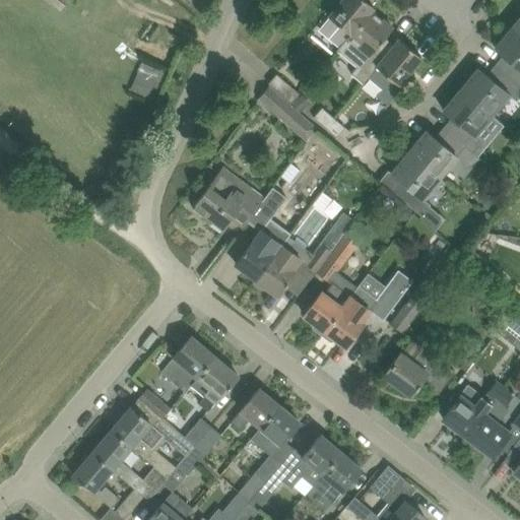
[(321,26),(342,44),(351,33),(351,34),(372,10),(374,7),(372,5),(373,0),(372,0),(342,0),(337,6),(332,6),(328,11),(329,15),(328,16),(329,16),(321,26)]
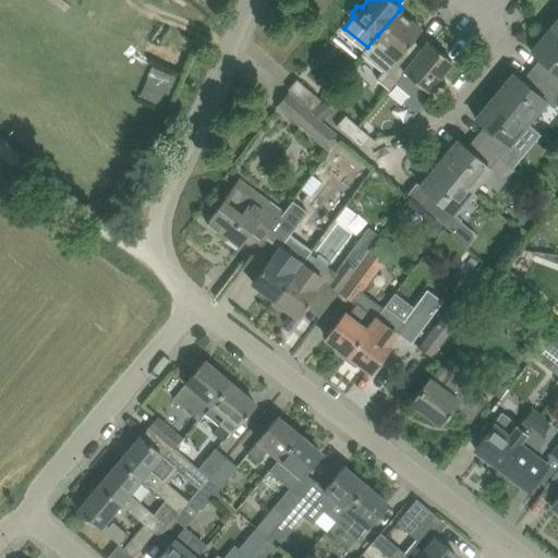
[(422,29),(399,11),(377,36),(377,35),(367,47),(362,55),(384,71),(377,79),(390,88),(395,83),(404,71),(417,56),(408,47),(422,29)]
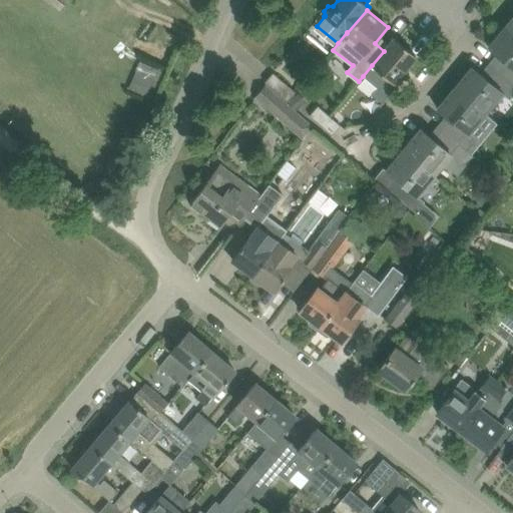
[(499,58),(492,67),(512,84),(512,32),(506,26),(489,47),(496,54),(497,55),(499,58)]
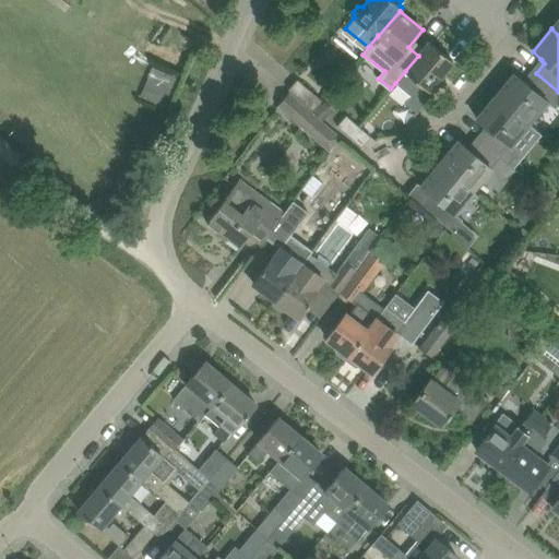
[(430,42),(418,56),(405,71),(395,83),(411,96),(406,103),(417,113),(433,93),(430,90),(453,61),(430,42)]
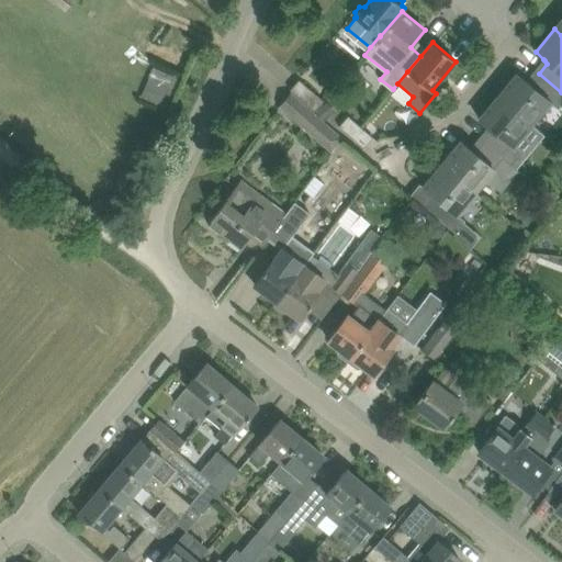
[(166,108),(180,78),(156,66),(142,97),(166,108)]
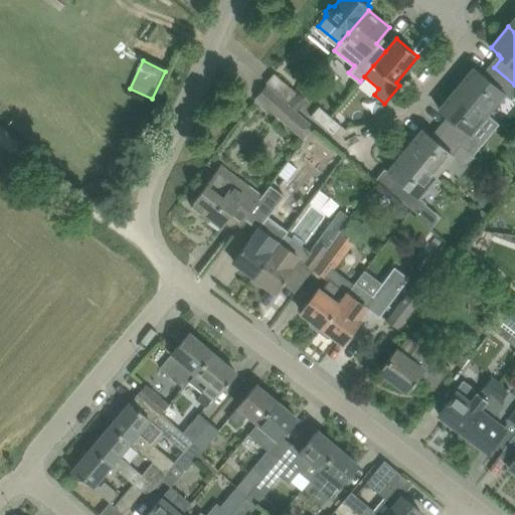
[(483,74),(482,73),(482,74),(474,67),(457,89),(486,113),(503,93),(511,100),(514,95),(514,84),(494,67),(487,76),(483,74)]
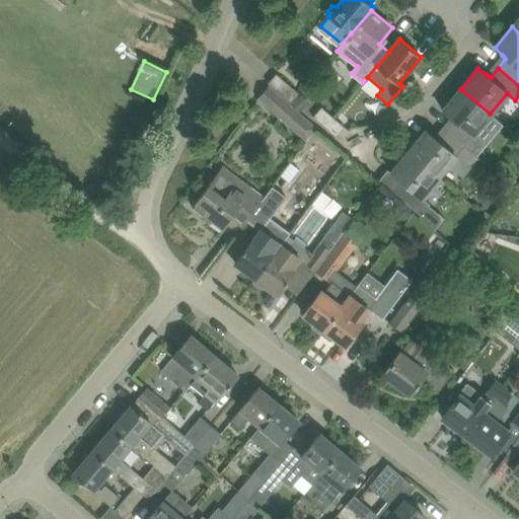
[(299,93),(276,74),(268,84),(290,103),(299,93)]
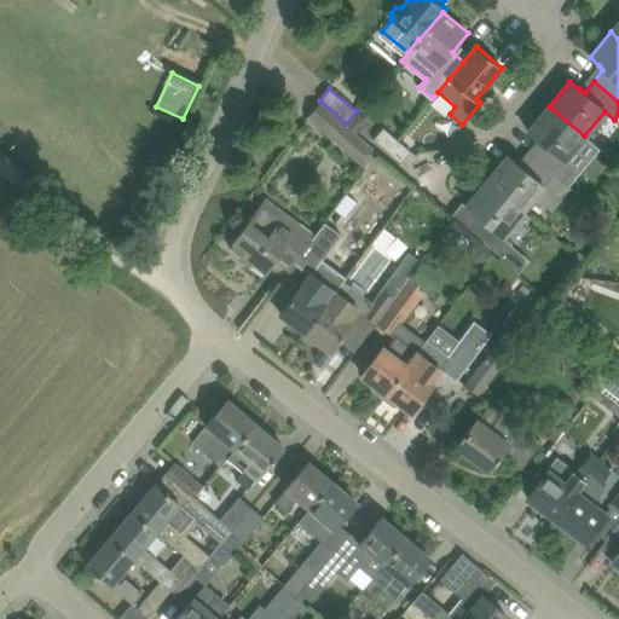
[(307,117),(306,119),(335,144),(348,129),(362,140),(348,155),(365,171),(379,155),(339,119),(320,103),(307,117)]
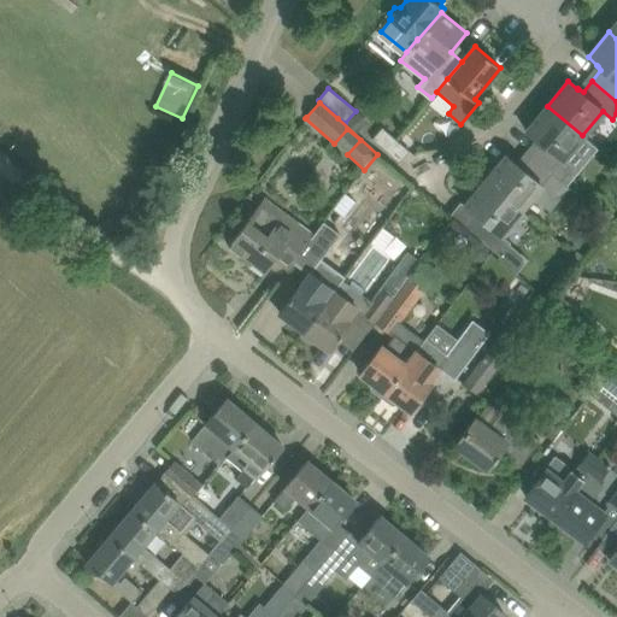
[(540,145),(530,156),(562,181),(573,168),(563,160),(582,135),(547,106),(527,131),(536,139),(535,140),(536,141),(540,145)]
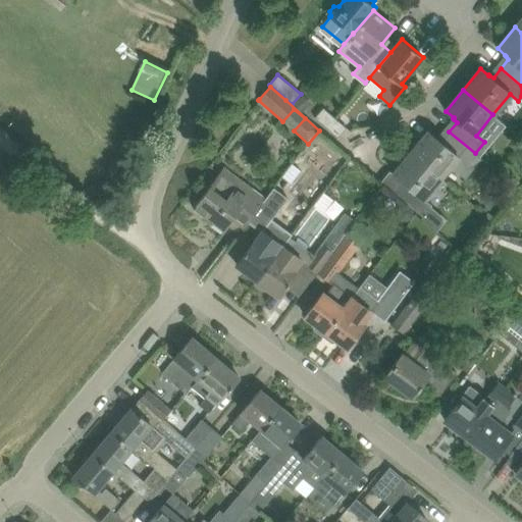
[(347,127),(324,108),(316,117),(337,138),(347,127)]
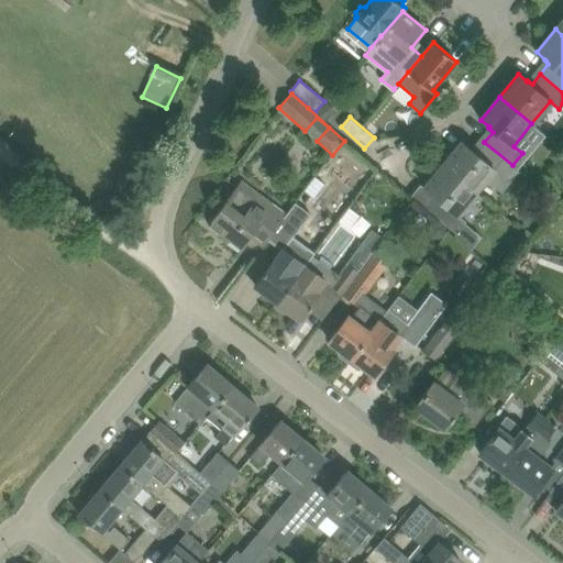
[(520,170),(512,165),(484,142),(476,152),(472,150),(471,148),(462,142),(443,165),(476,191),(486,179),(503,192),(520,170)]
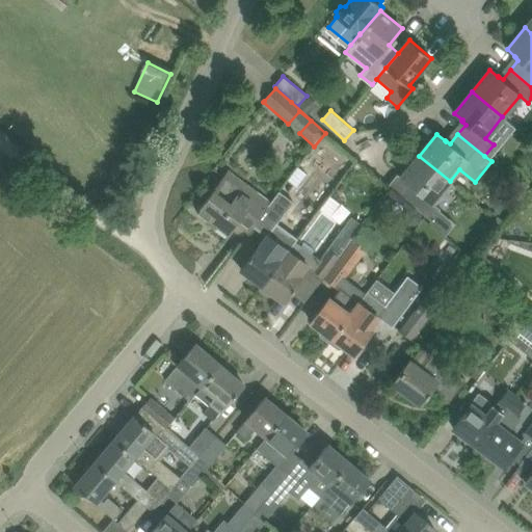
[(400,194),(431,220),(441,209),(432,202),(450,181),(419,156),(401,177),(408,184),(409,185),(413,189),(405,197),(400,194)]
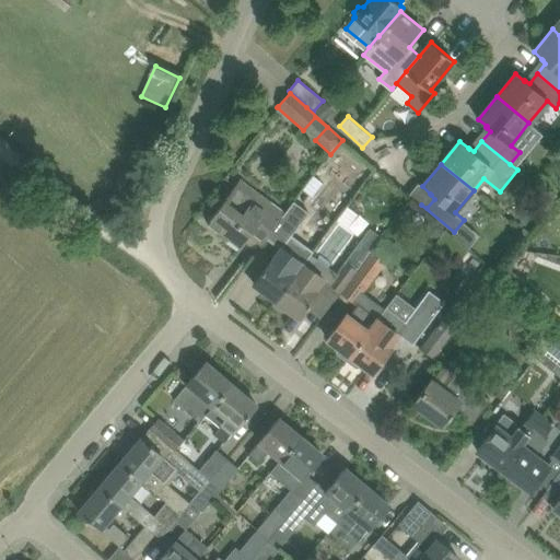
[(225,200),(208,222),(241,247),(249,236),(260,245),(267,236),(269,234),(286,213),(258,193),(254,198),(236,185),(225,200)]
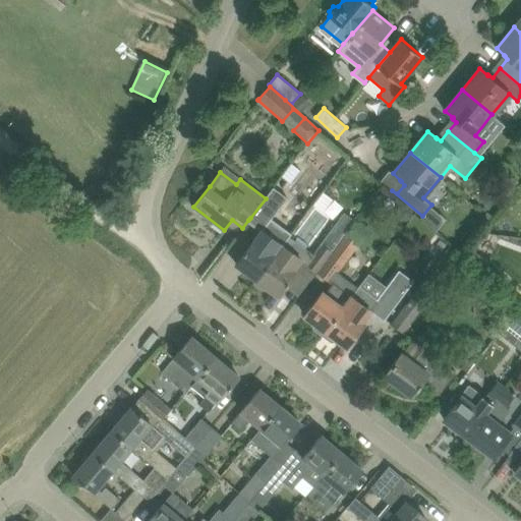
[(248,248),(236,264),(257,280),(275,257),(283,245),(290,237),(269,222),(287,197),(274,187),(266,198),(250,218),(248,220),(262,230),(248,248)]
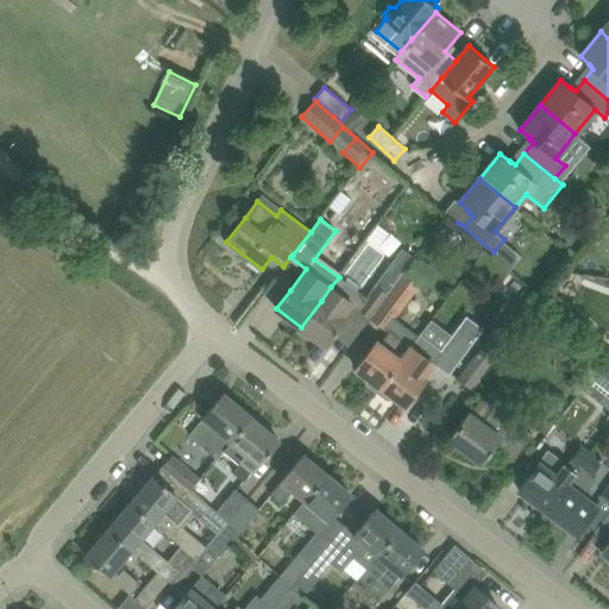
[(403,248),(357,308),(370,318),(401,277),(405,272),(415,257),(403,248)]
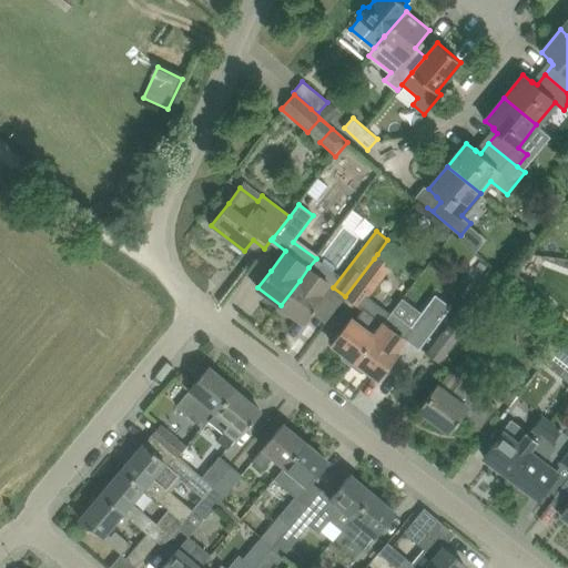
[(374,259),(345,296),(358,307),(367,295),(369,296),(393,266),(377,254),(374,259)]
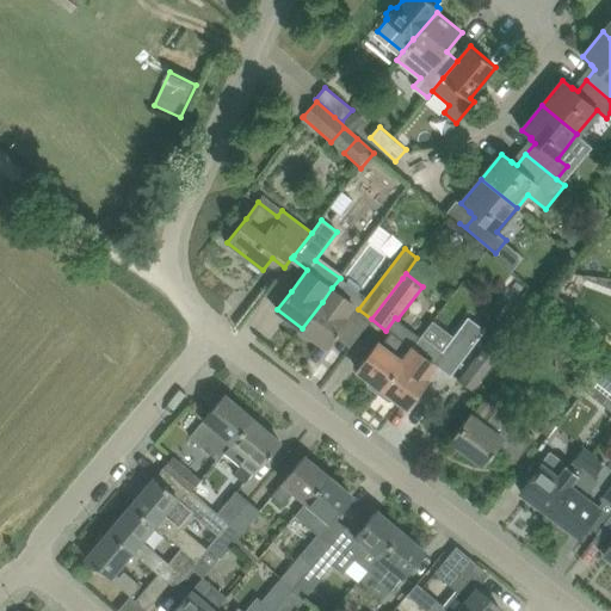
[(302,328),(302,332),(310,339),(314,337),(327,347),(341,328),(347,320),(345,319),(355,306),(332,288),(322,302),(302,328)]
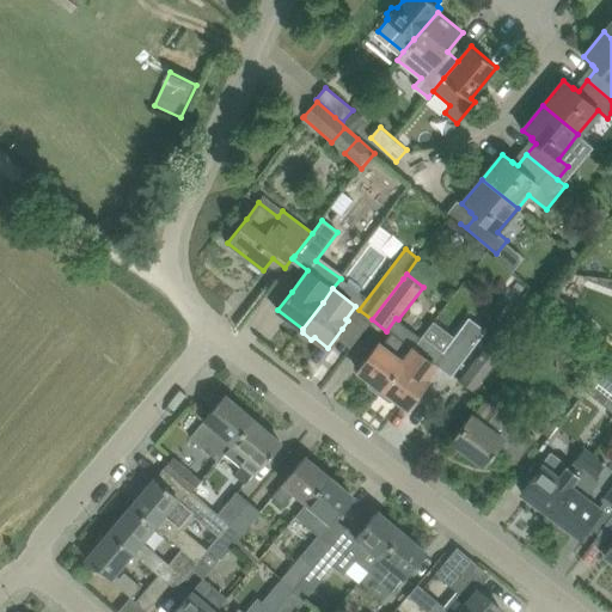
[(444,355),(435,365),(438,366),(452,378),(487,331),(470,318),(442,354),(444,355)]
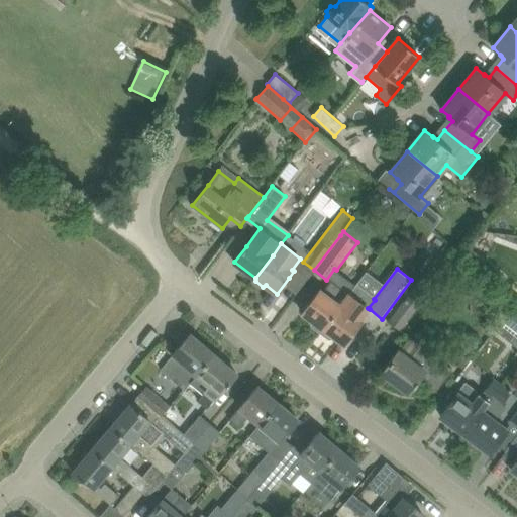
[(403,302),(388,321),(401,330),(432,287),(420,278),(403,302)]
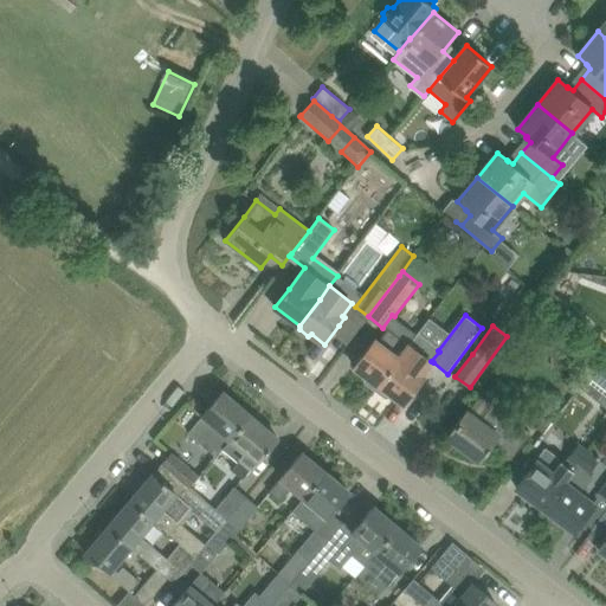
[(369,348),(355,366),(366,375),(365,378),(365,382),(375,391),(410,345),(388,329),(378,343),(375,341),(369,348)]
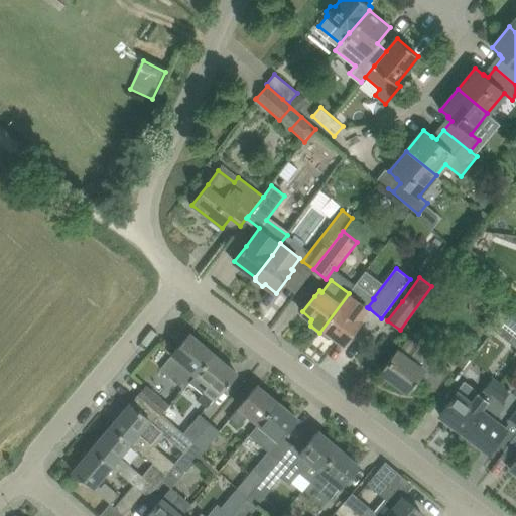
[(349,293),(319,333),(329,339),(333,338),(334,336),(344,344),(356,328),(362,320),(359,318),(367,307),(374,299),(373,298),(356,285),(349,293)]
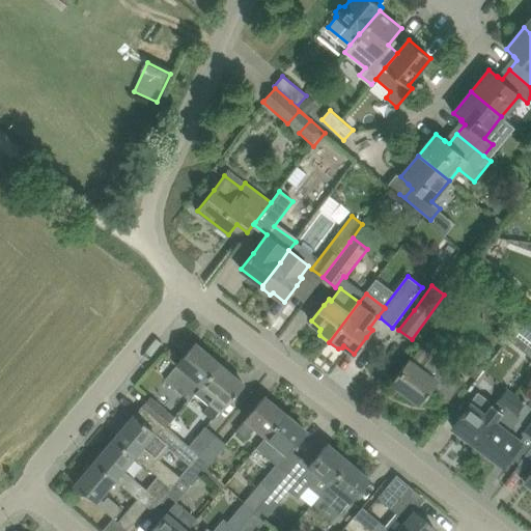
[(177,364),(165,380),(190,400),(196,393),(195,392),(219,364),(194,343),(176,364),(177,364)]
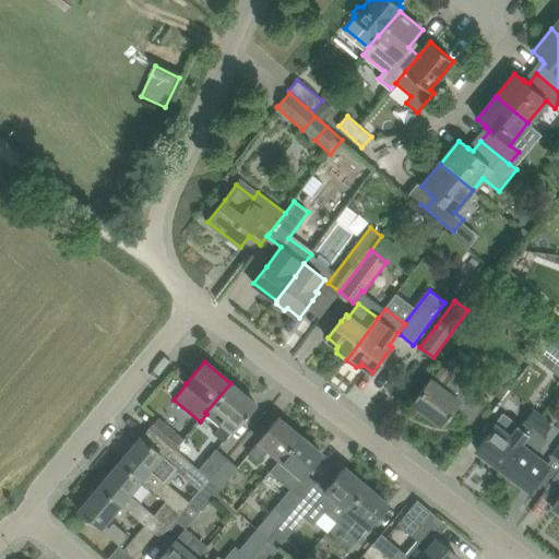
[(471,425),(489,400),(443,365),(414,403),(441,425),(452,411),(471,425)]
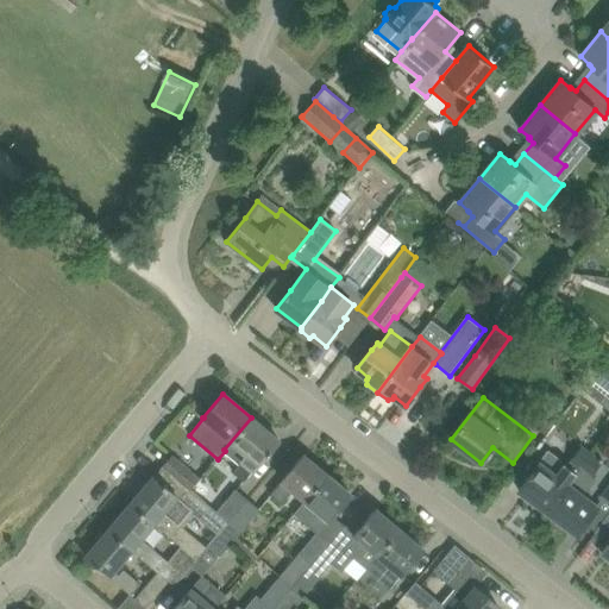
[(252,419),(251,418),(224,450),(225,451),(240,464),(233,472),(243,481),(256,464),(258,465),(263,458),(278,440),(264,428),(265,424),(257,415),(252,419)]
